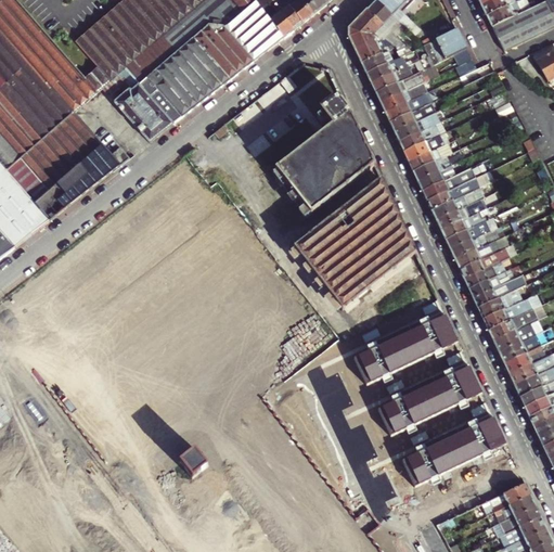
[(43,136),(73,110),(101,86),(110,78),(99,65),(85,76),(68,58),(62,50),(50,37),(18,0),(0,0),(0,162),(4,168),(43,136)]
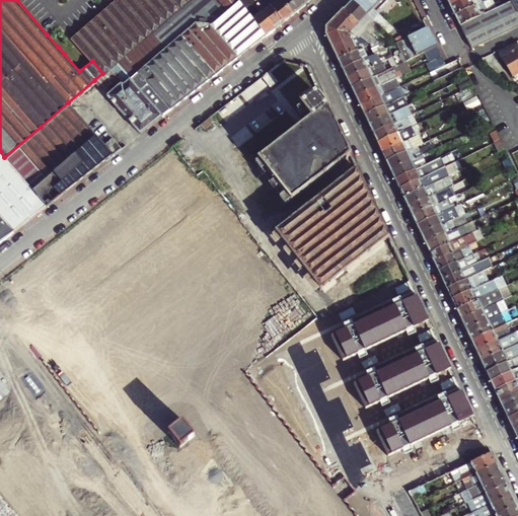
[(266,33),(255,20),(238,0),(114,0),(71,37),(92,61),(102,73),(103,72),(112,66),(116,62),(125,54),(146,37),(159,53),(185,30),(195,22),(209,23),(214,29),(237,56),(266,33)]
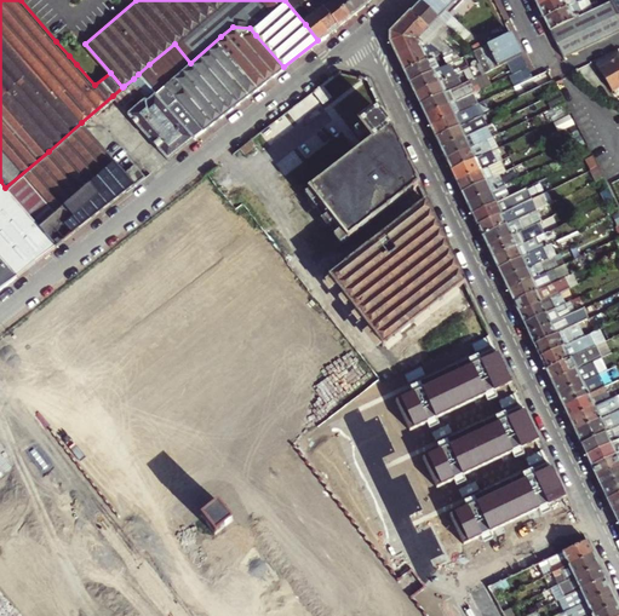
[(317,40),(328,32),(302,0),(285,0),(305,24),(317,40)]
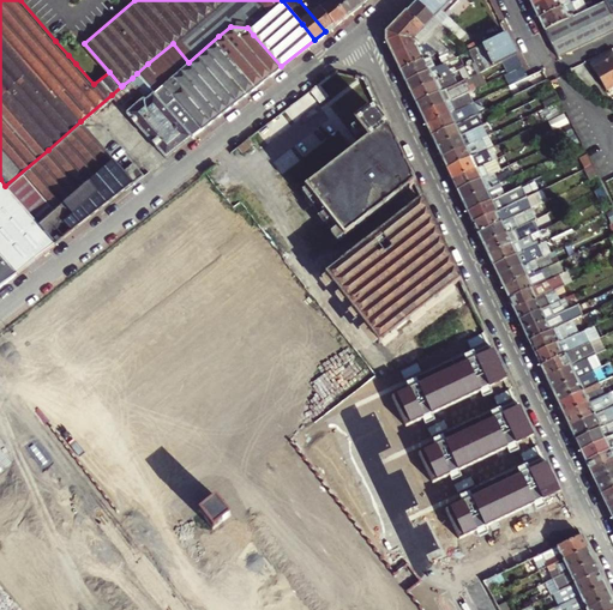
[(299,0),(325,31),(335,23),(316,0),(299,0)]
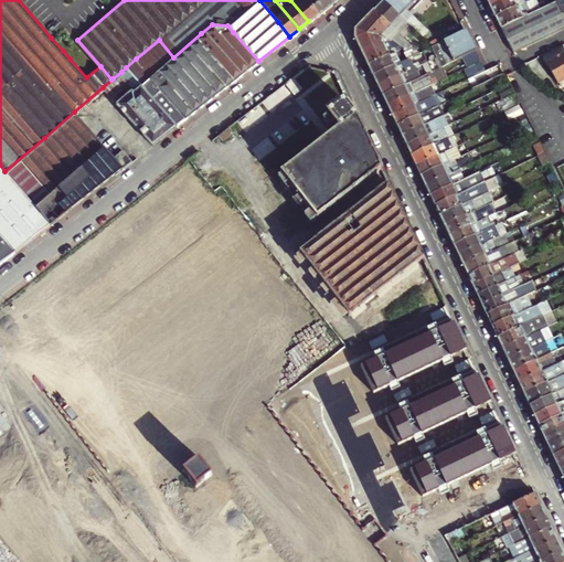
[(290,0),(308,21),(318,13),(307,0),(290,0)]
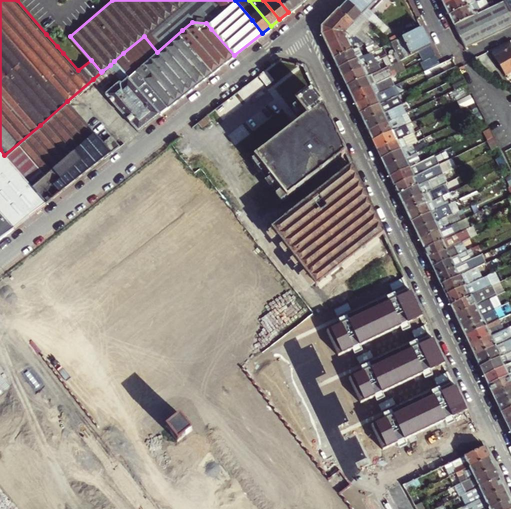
[(278,0),(288,12),(301,2),(299,0),(278,0)]
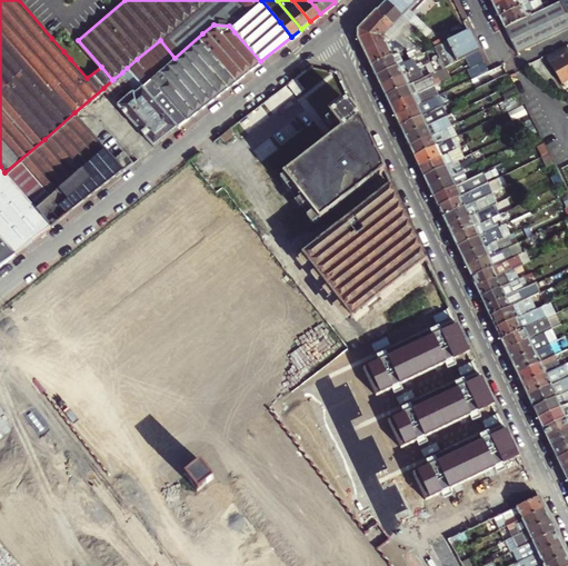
[(398,30),(409,20),(402,13),(388,0),(384,0),(366,19),(388,39),(391,37),(391,38),(392,38),(394,37),(401,43),(397,45),(399,49),(402,47),(404,47),(407,52),(412,50),(415,53),(420,50),(410,40),(405,36),(398,30)]
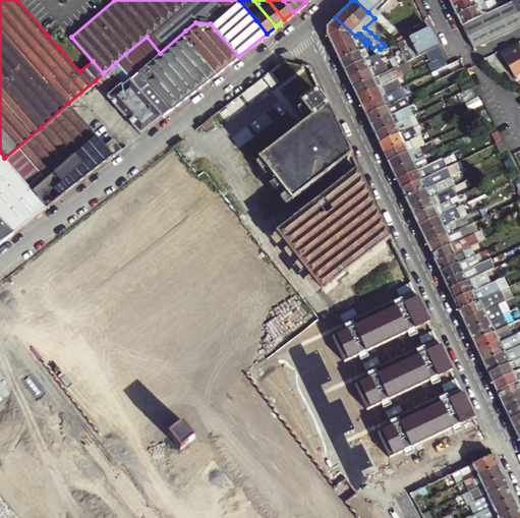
[(355,0),(368,12),(374,7),(377,9),(386,0),(355,0)]
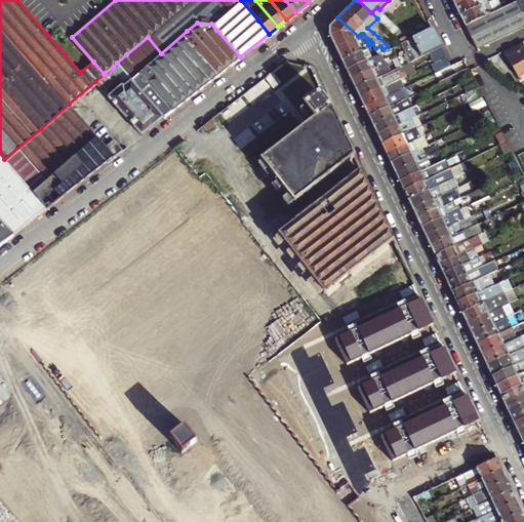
[(459,12),(487,0),(458,0),(454,2),(459,12)]
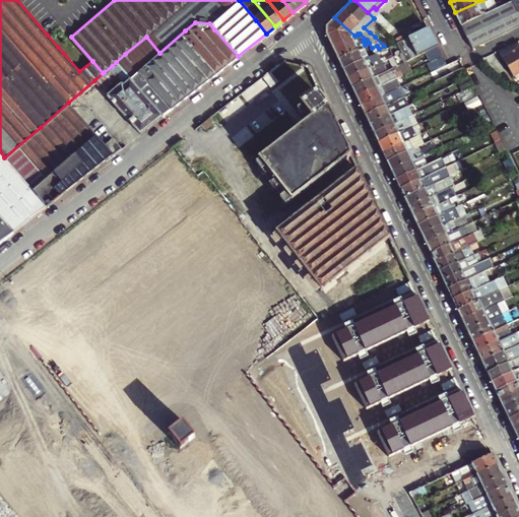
[(461,23),(488,10),(482,0),(455,12),(461,23)]
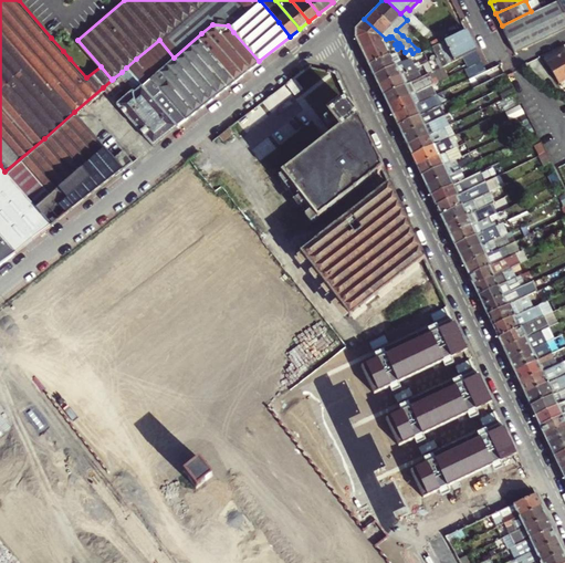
[(520,48),(564,24),(564,13),(557,0),(554,0),(531,11),(502,25),(514,51),(516,50),(520,48)]
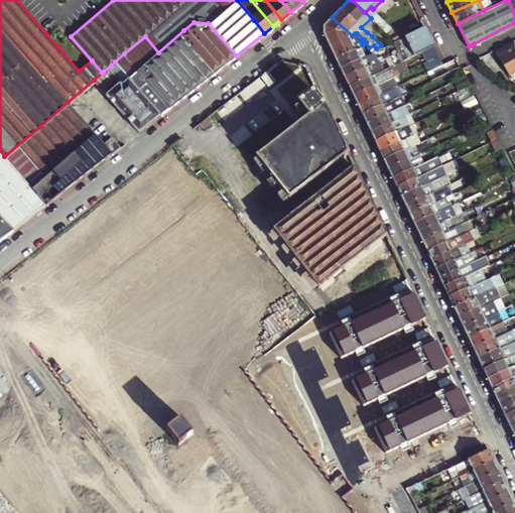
[(335,56),(362,44),(360,40),(364,39),(357,33),(356,34),(355,34),(355,33),(352,35),(332,17),(324,25),(324,32),(335,56)]
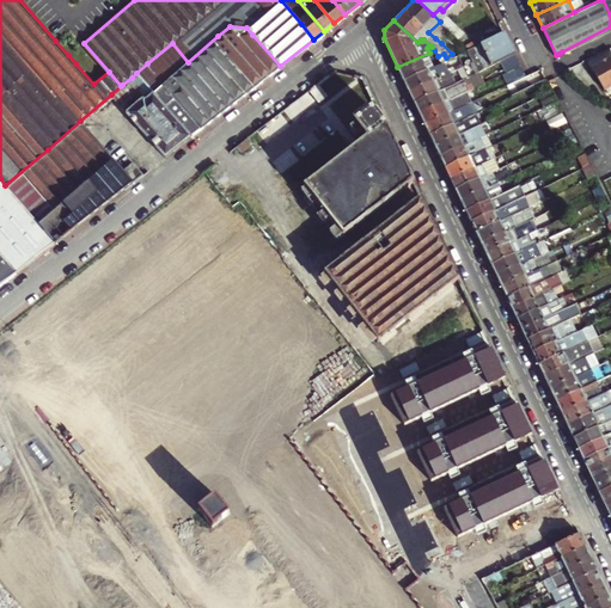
[(446,28),(440,22),(428,32),(435,38),(446,28)]
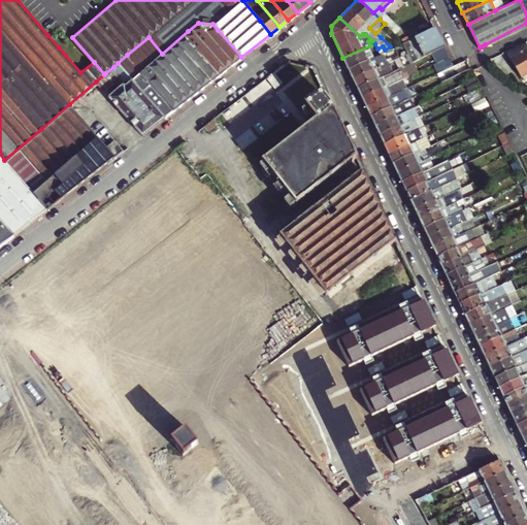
[(201,37),(204,41),(218,30),(212,24),(198,23),(188,31),(196,41),(201,37)]
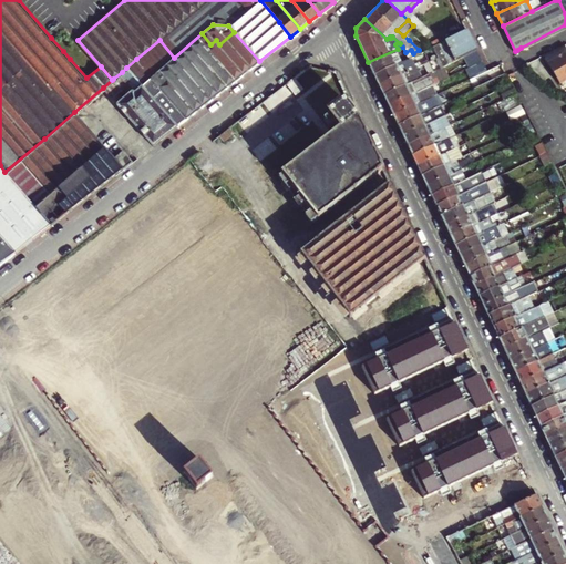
[(438,54),(471,38),(466,28),(433,43),(432,44),(438,54)]
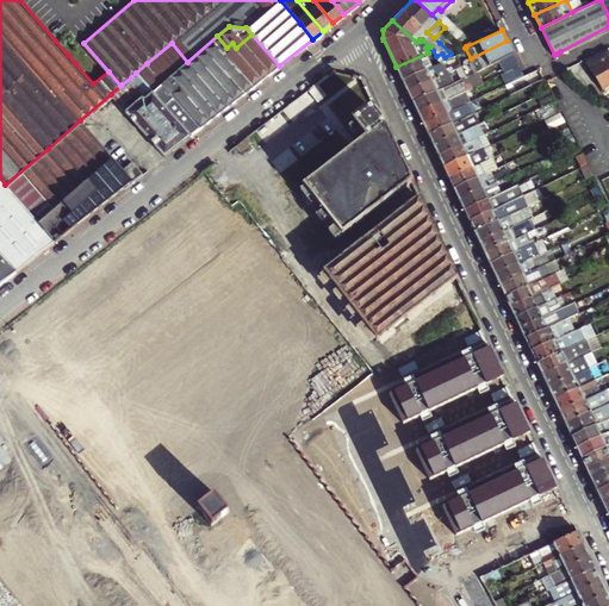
[(202,125),(216,114),(247,89),(279,66),(252,35),(236,48),(232,43),(227,48),(217,36),(187,62),(169,77),(156,88),(151,93),(190,135),(202,125)]
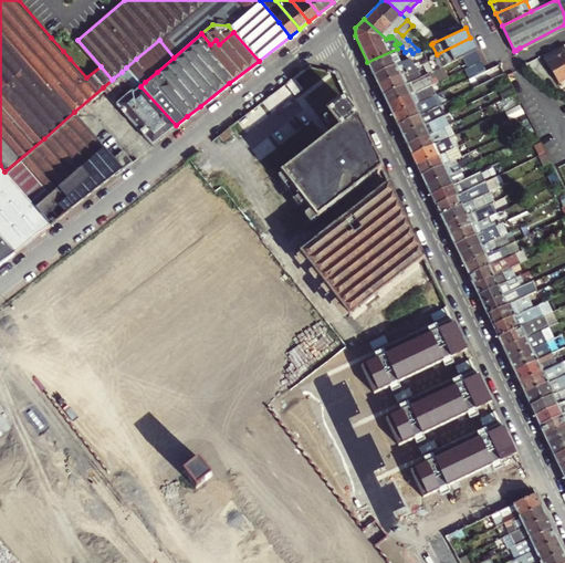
[(462,54),(475,48),(470,38),(437,54),(441,64),(462,54)]
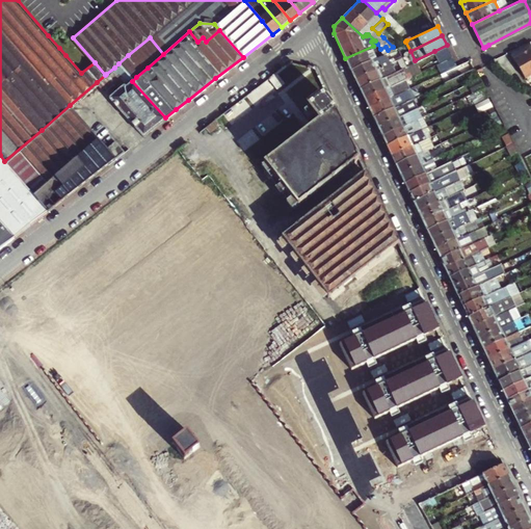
[(163,54),(150,37),(128,55),(118,63),(136,77),(148,68),(163,54)]
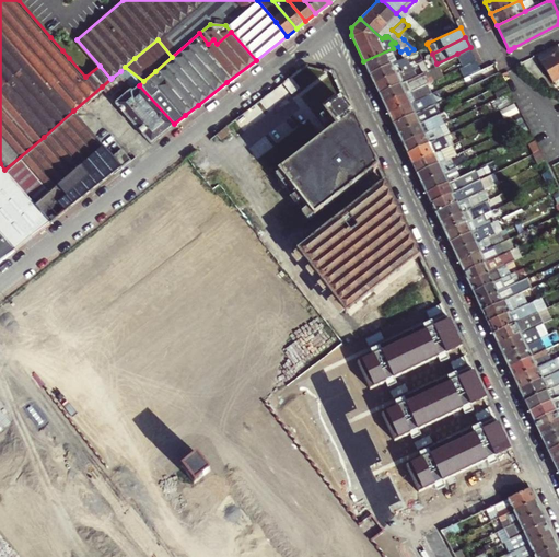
[(369,72),(396,58),(394,54),(398,50),(396,46),(393,48),(363,61),(369,72)]
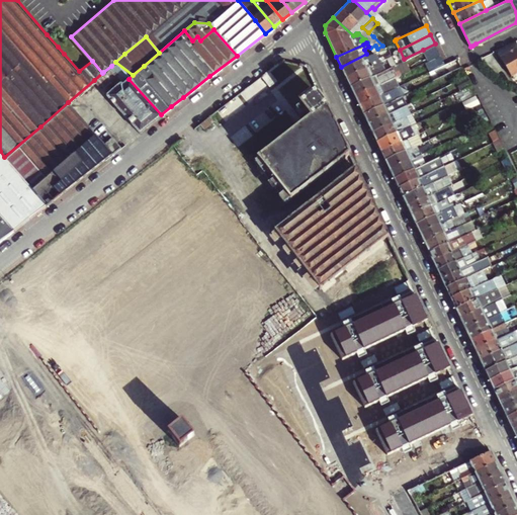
[(428,59),(440,53),(435,44),(423,50),(428,59)]
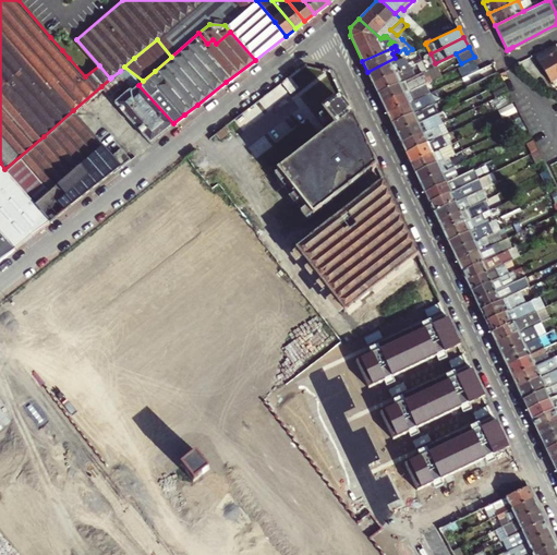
[(556,75),(556,48),(539,60),(551,81),(556,75)]
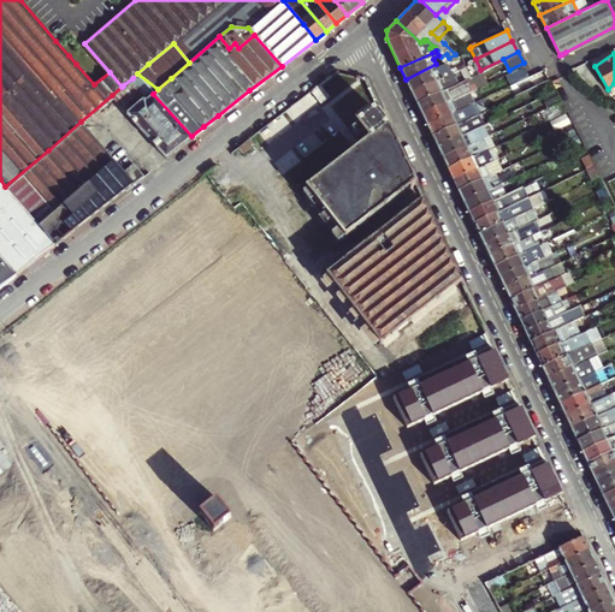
[(406,79),(411,90),(451,70),(447,59),(443,61),(436,64),(406,79)]
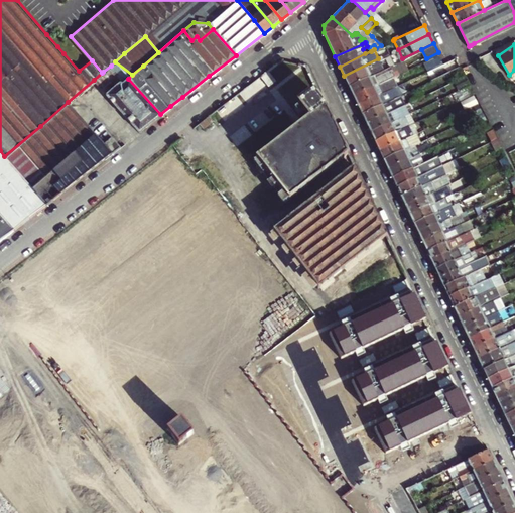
[(429,69),(442,62),(438,52),(426,58),(424,59),(429,69)]
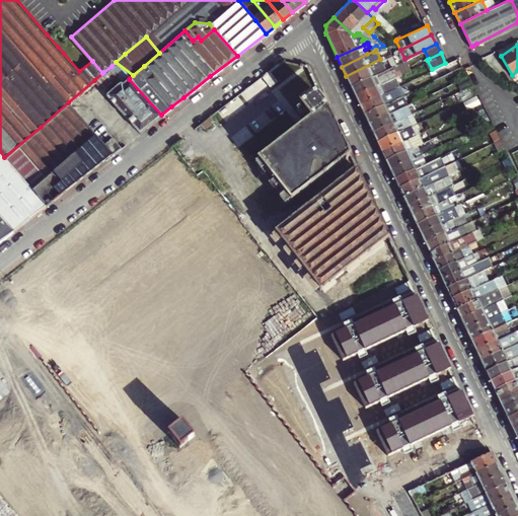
[(351,85),(382,70),(379,64),(386,60),(384,57),(380,59),(346,76),(351,85)]
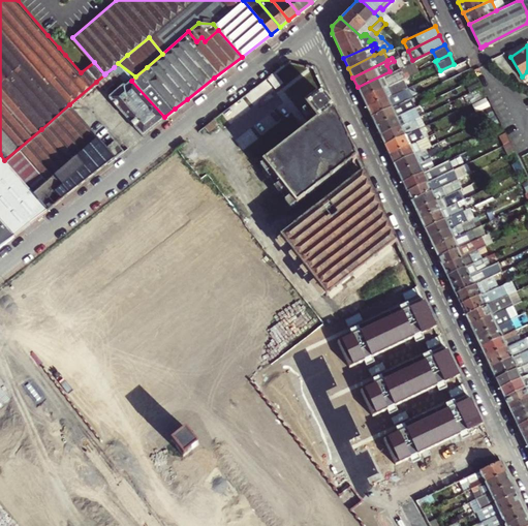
[(131,81),(135,76),(118,63),(114,67),(117,69),(124,74),(131,81)]
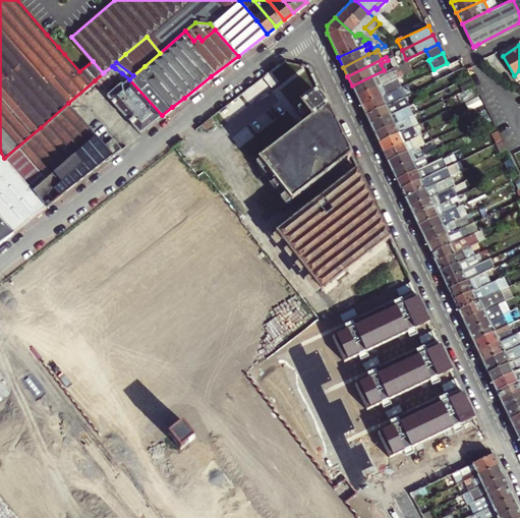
[(285,70),(279,62),(263,74),(270,82),(285,70)]
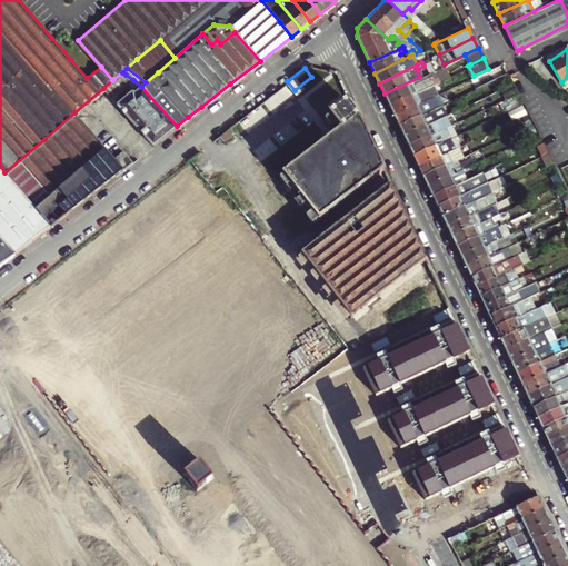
[(389,103),(435,81),(430,71),(419,77),(385,93),(389,103)]
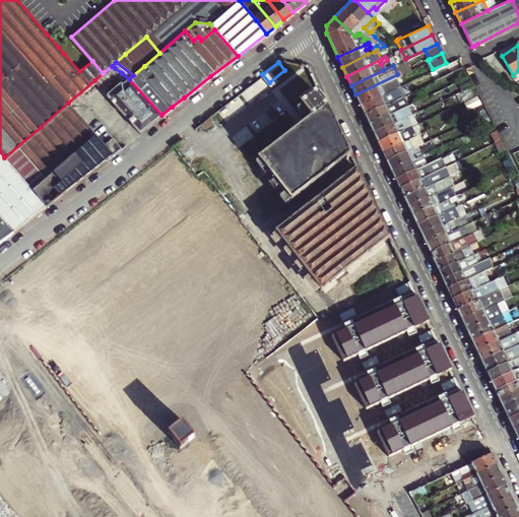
[(120,82),(123,84),(129,79),(122,73),(115,68),(112,66),(104,72),(103,73),(94,80),(107,94),(120,82)]
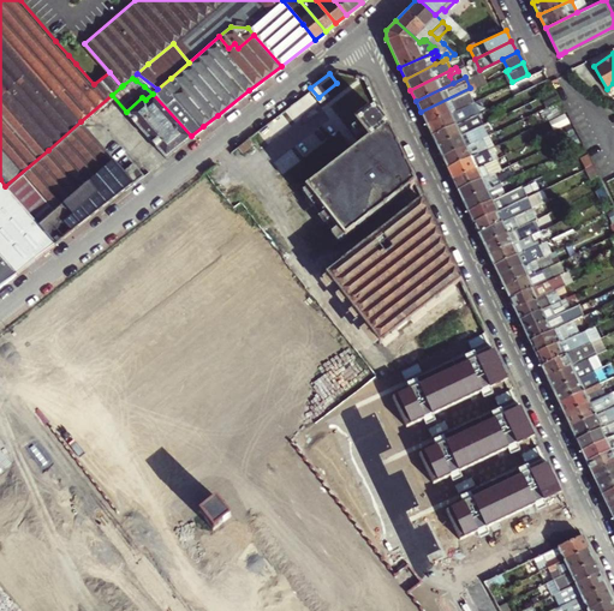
[(472,101),(476,99),(470,88),(421,112),(425,123),(472,101)]
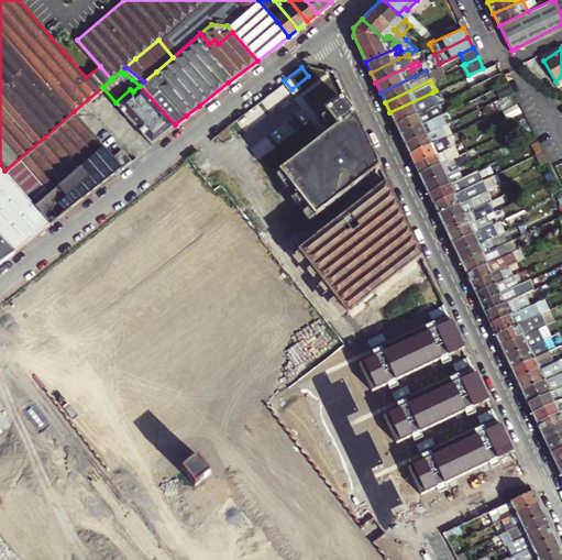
[(152,143),(175,124),(140,86),(133,91),(130,89),(116,102),(144,134),(152,143)]
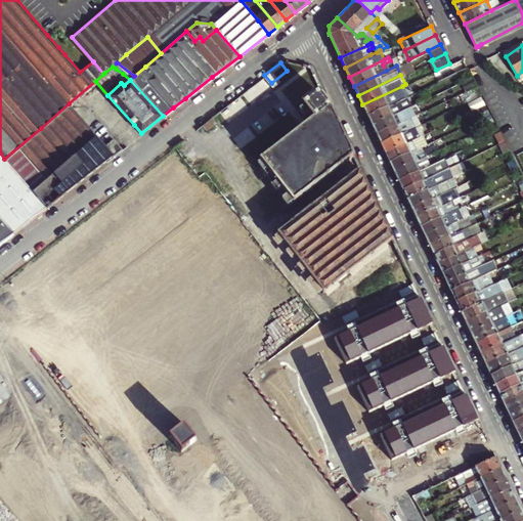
[(402,86),(362,104),(366,114),(406,94),(402,86)]
